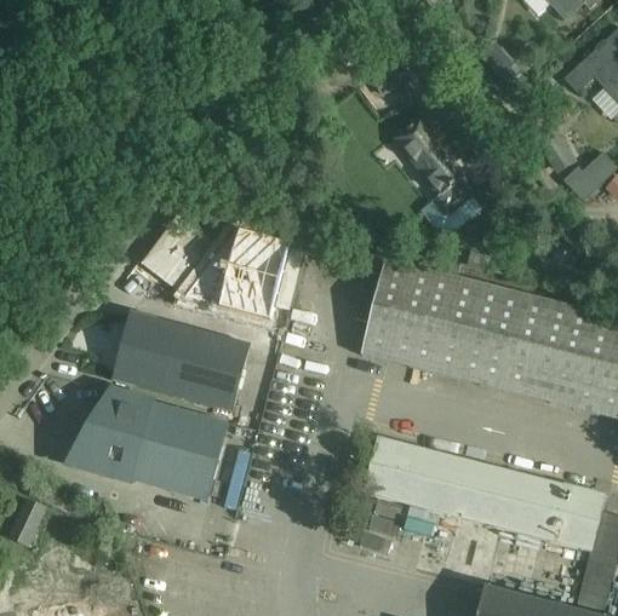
[(548,0),(565,18),(583,0),(548,0)]
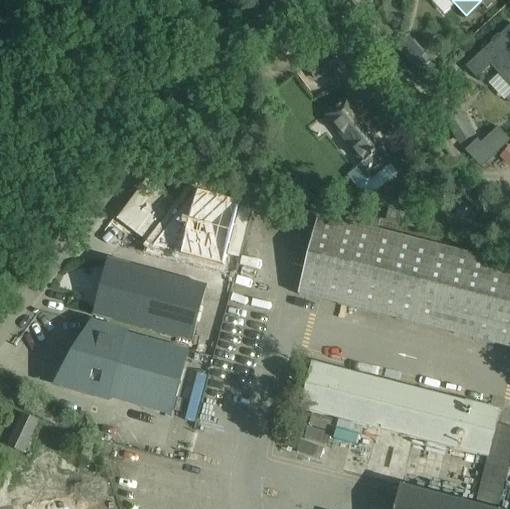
[(509,24),(467,64),(476,75),(490,62),(509,83),(509,24)]
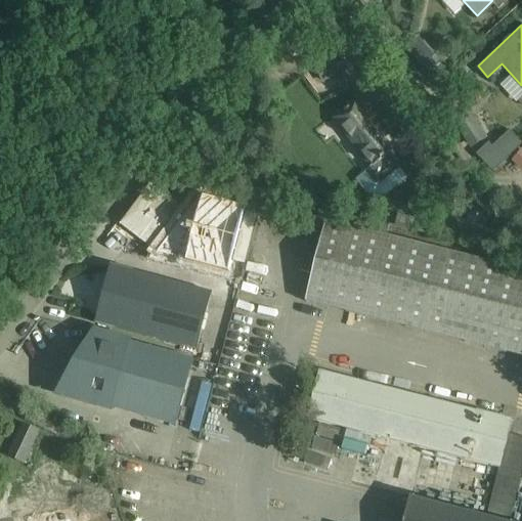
[(406,47),(423,64),(432,56),(415,39),(406,47)]
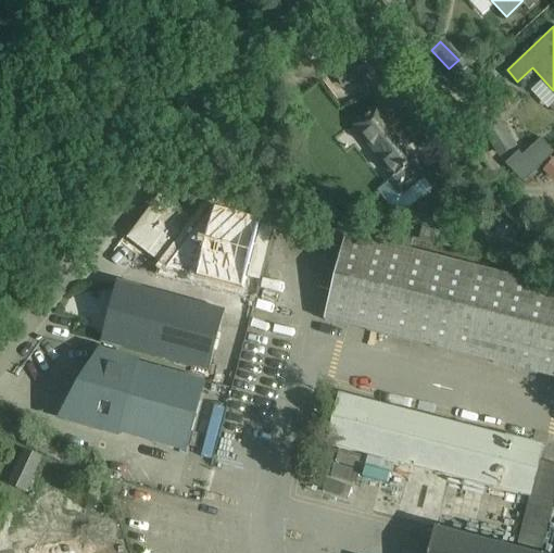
[(458,60),(449,68),(452,72),(450,75),(457,84),(474,67),(466,59),(462,63),(458,60)]
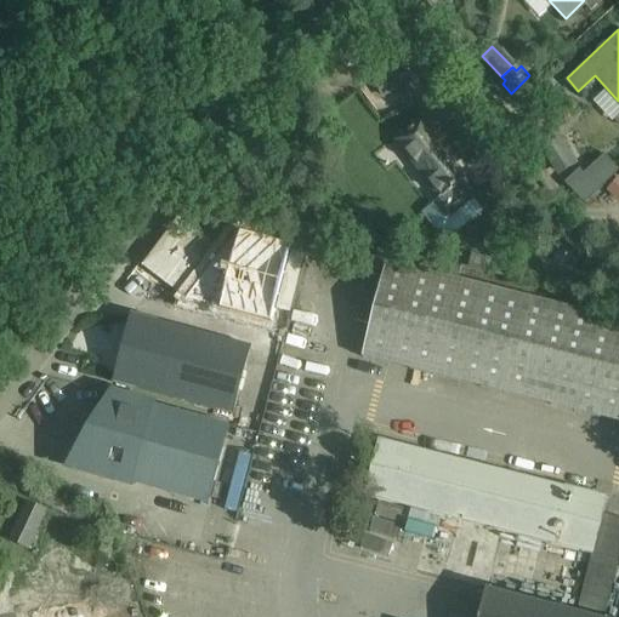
[(464,176),(461,177),(444,154),(446,148),(419,114),(392,136),(438,195),(432,200),(443,215),(450,215),(473,195),(475,189),(464,176)]
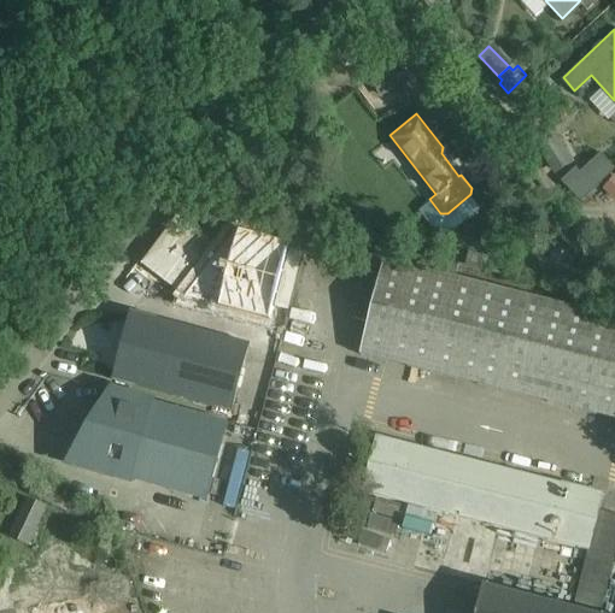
[(525,127),(552,170),(570,158),(543,115),(525,127)]
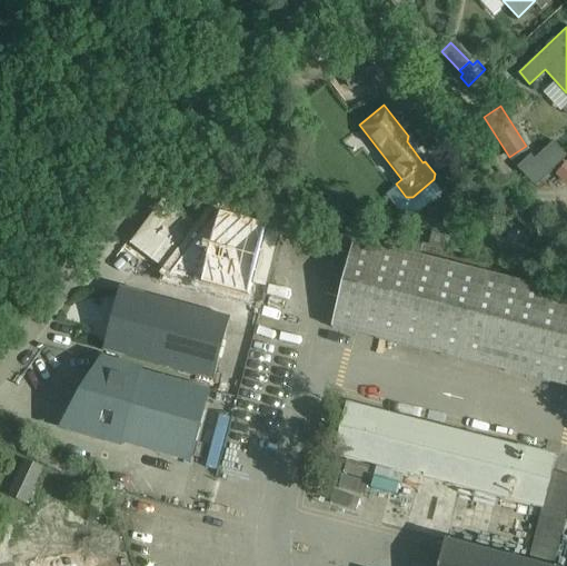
[(516,166),(534,184),(566,154),(553,139),(534,156),(530,152),(516,166)]
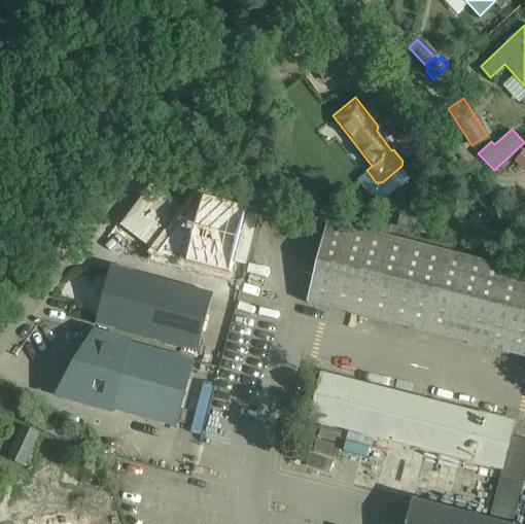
[(179,205),(149,183),(119,223),(148,246),(179,205)]
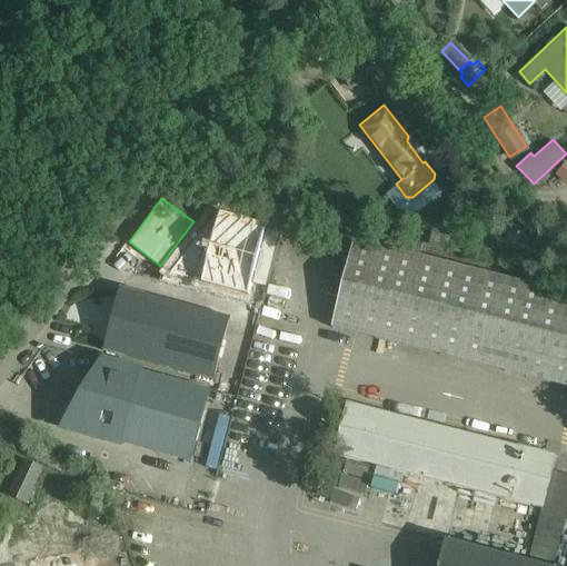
[(215,212),(163,277),(165,278),(167,276),(198,284),(197,286),(245,298),(262,227),(216,215),(216,216),(214,215),(216,212),(215,212)]
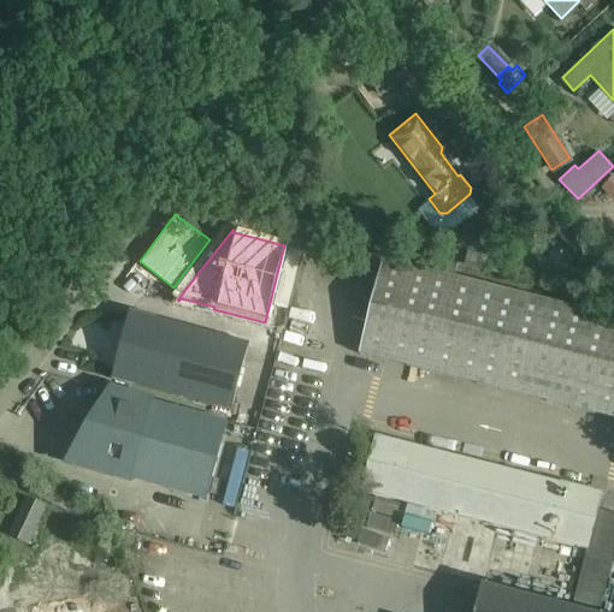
[(613,314),(453,274),(456,260),(421,250),(418,265),(383,256),(359,351),(613,415),(613,314)]
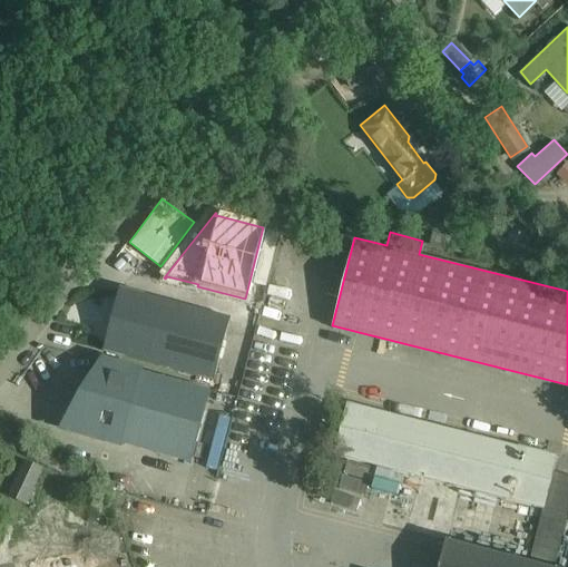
[(449,236),(446,248),(471,255),(475,243),(449,236)]
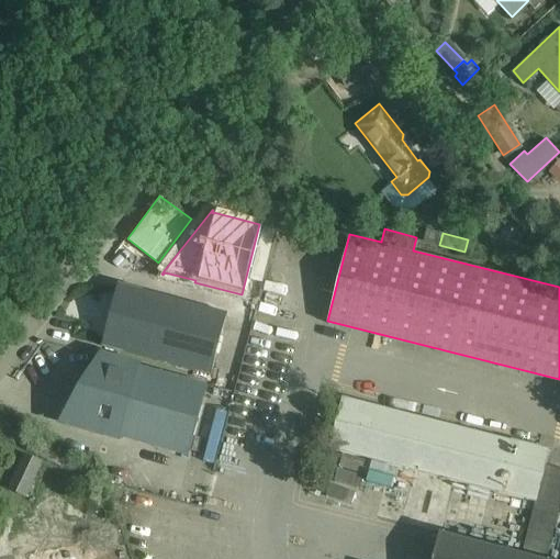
[(101,344),(209,373),(225,312),(118,282),(101,344)]
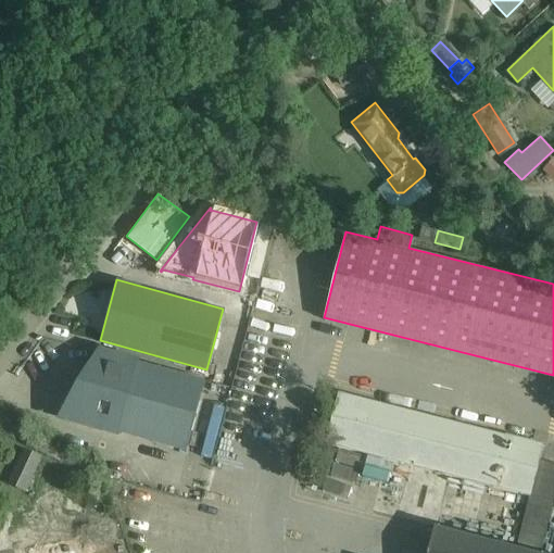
[(248,322),(263,324),(261,337),(280,340),(285,315),(250,310),(248,322)]
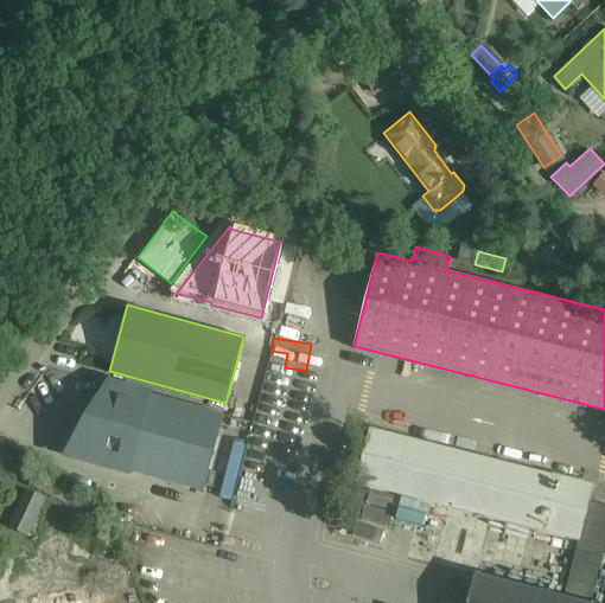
[(304,393),(305,376),(259,374),(259,392),(304,393)]
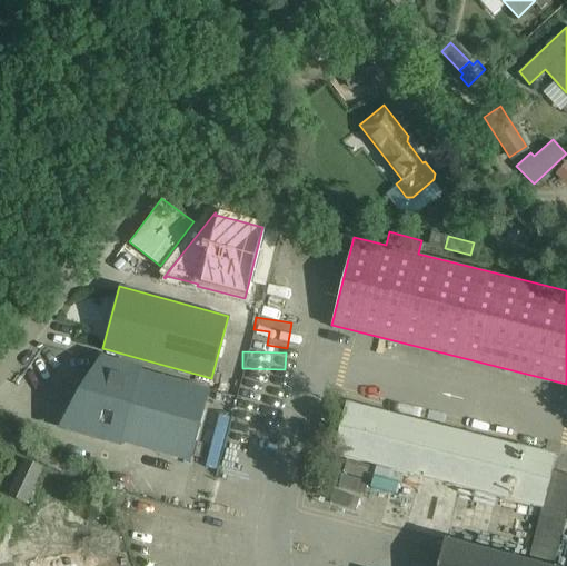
[(90,356),(70,427),(188,460),(208,389),(90,356)]
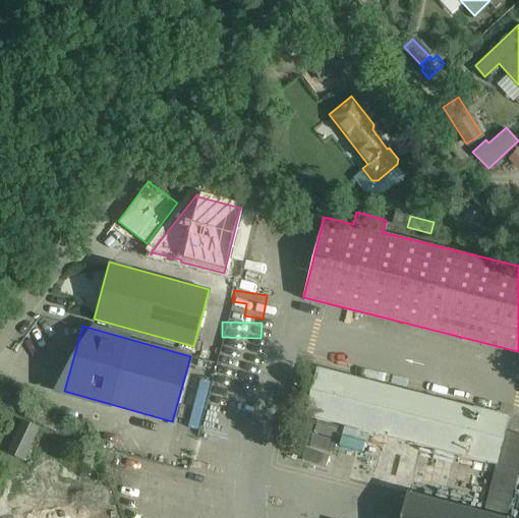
[(316,366),(304,413),(496,462),(482,512),(407,493),(400,517),(504,517),(518,461),(518,433),(505,428),(508,415),(316,366)]
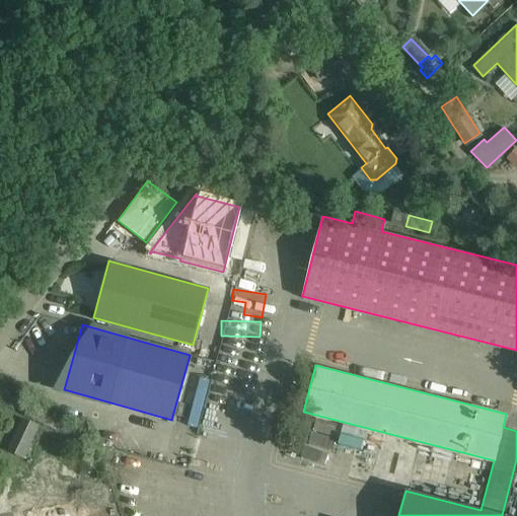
[(5,448),(23,456),(39,424),(21,416),(5,448)]
